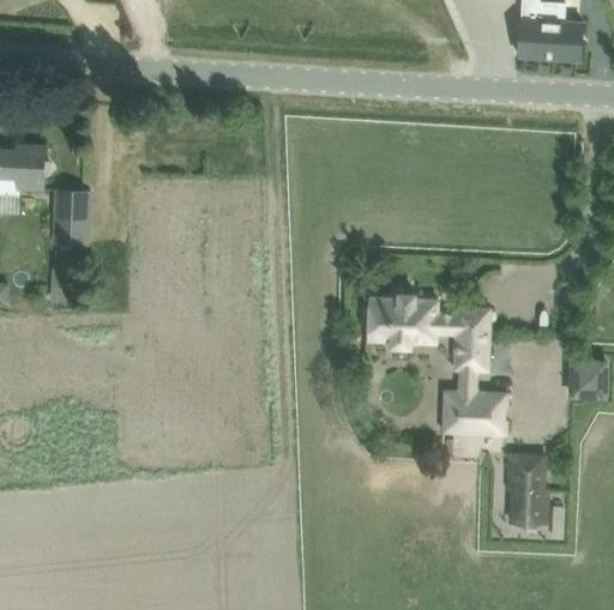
[(582,62),(583,38),(583,22),(565,22),(566,10),(546,8),(546,0),(522,0),(519,59),(582,62)]
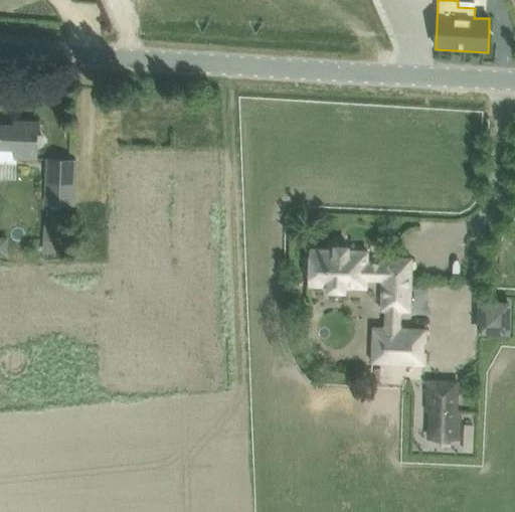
[(36,160),(37,149),(40,150),(43,148),(43,141),(41,138),(37,138),(38,126),(21,125),(21,129),(1,128),(0,140),(0,161),(15,163),(15,159),(36,160)]
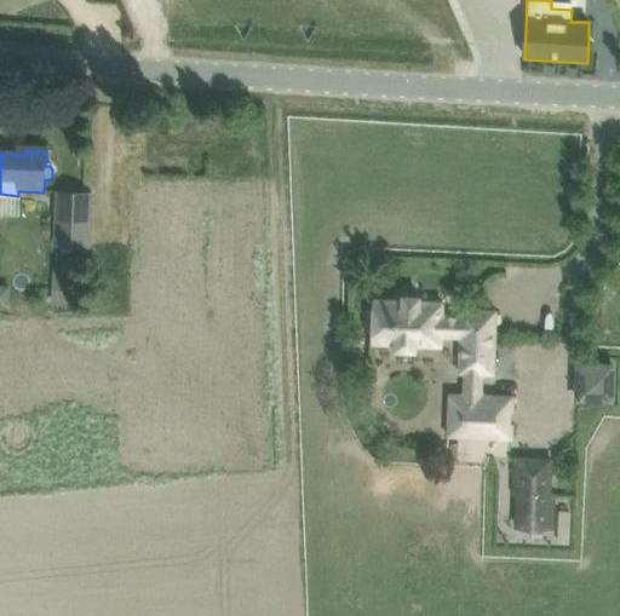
[(58,195),(56,248),(90,249),(92,196),(58,195)]
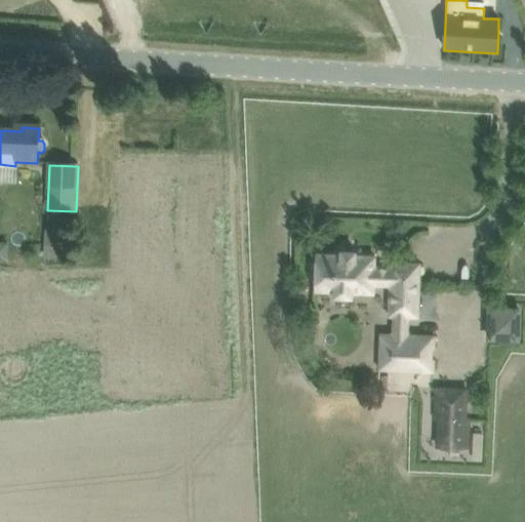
[(65,261),(67,233),(45,232),(44,259),(65,261)]
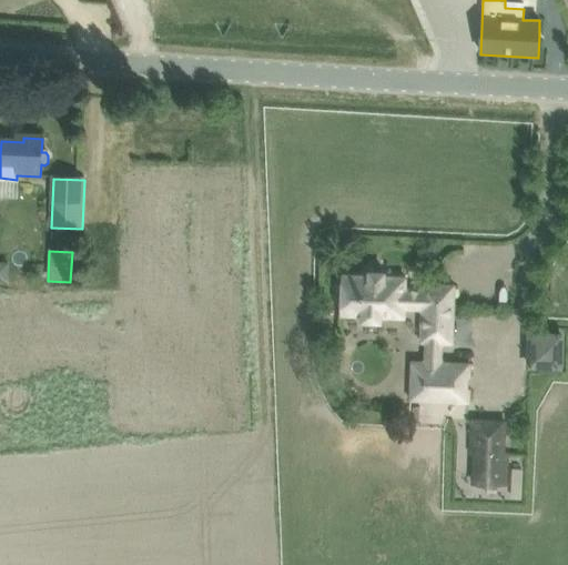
[(422,312),(421,344),(452,346),(454,289),(423,286),(423,292),(405,291),(405,280),(343,278),(342,318),(362,319),(362,324),(382,324),(382,320),(404,320),(404,311),(422,312)]
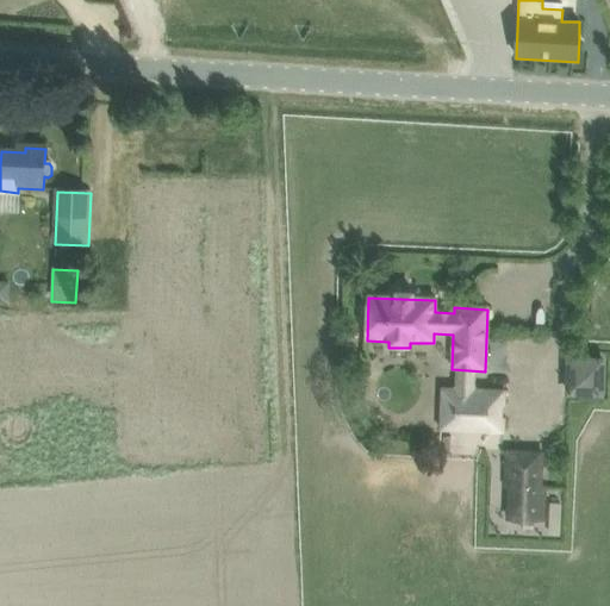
[(608,363),(570,362),(568,401),(607,403),(608,363)]
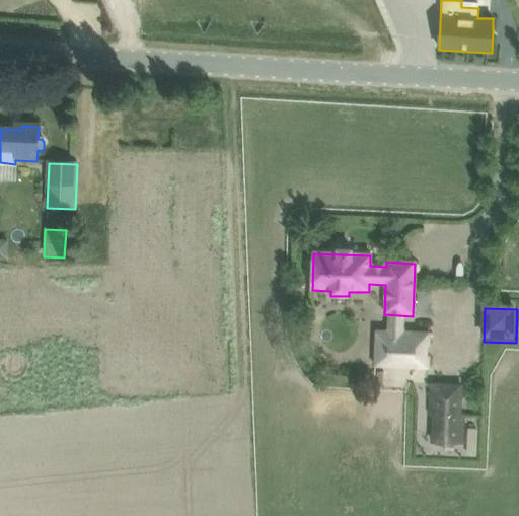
[(374,329),(372,368),(429,371),(430,333),(385,330),(374,329)]
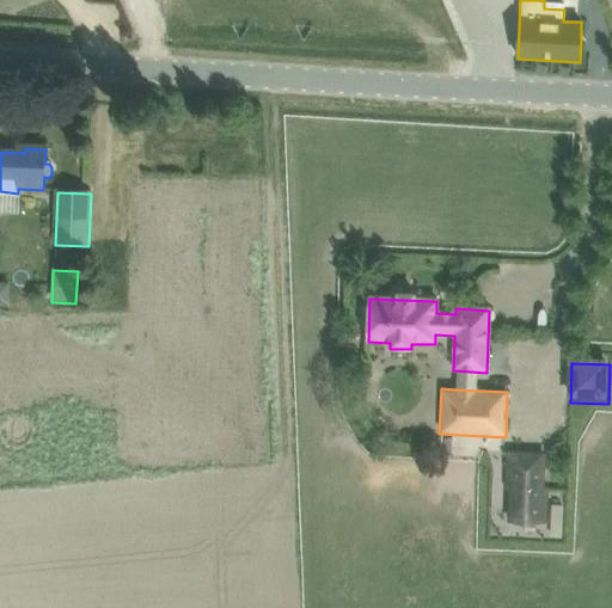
[(545,524),(546,491),(543,491),(544,456),(508,455),(507,490),(510,491),(509,523),(545,524)]
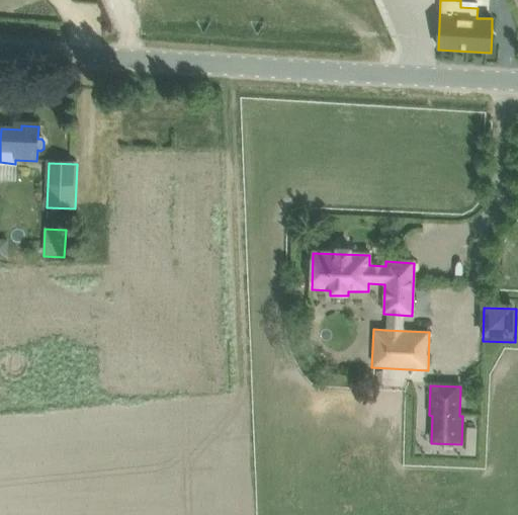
All buildings are outlined.
